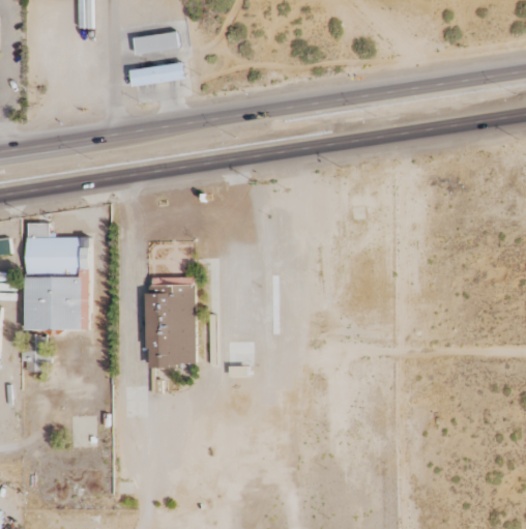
[(134,52),(177,49),(175,32),(132,35),(134,52)]
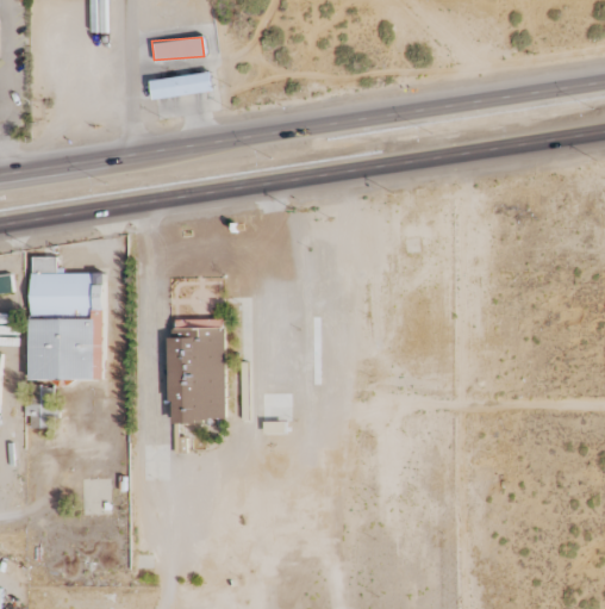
[(149,98),(210,92),(209,73),(148,79),(149,98)]
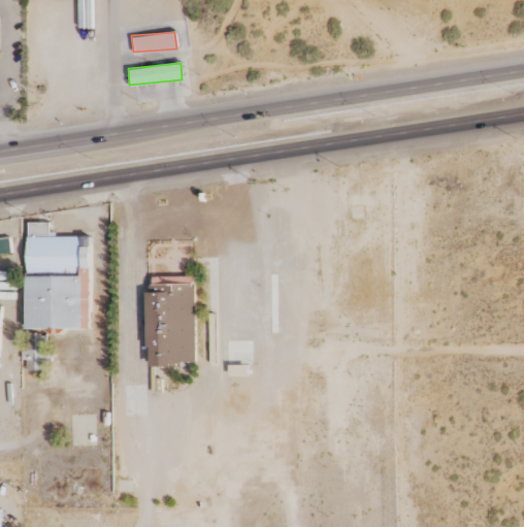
[(24,328),(89,328),(89,235),(46,235),(46,222),(24,222),(24,328)]
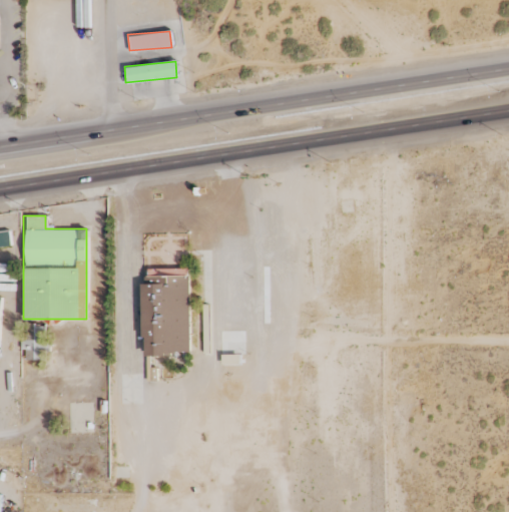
[(12,264),(0,263),(0,271),(11,272),(12,264)]
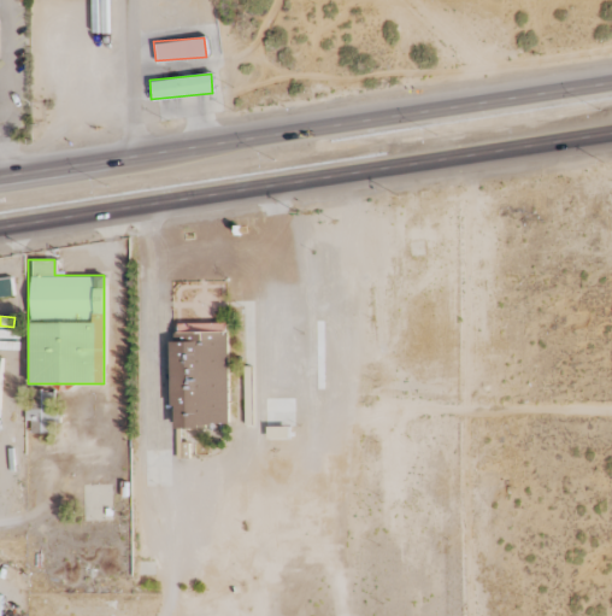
[(223,322),(169,323),(170,406),(172,406),(174,426),(225,426),(223,322)]
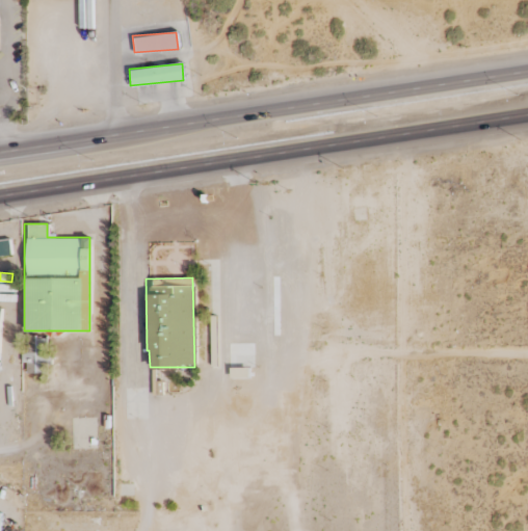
[(45,336),(24,336),(24,352),(20,352),(19,362),(25,362),(25,373),(44,373),(45,336)]
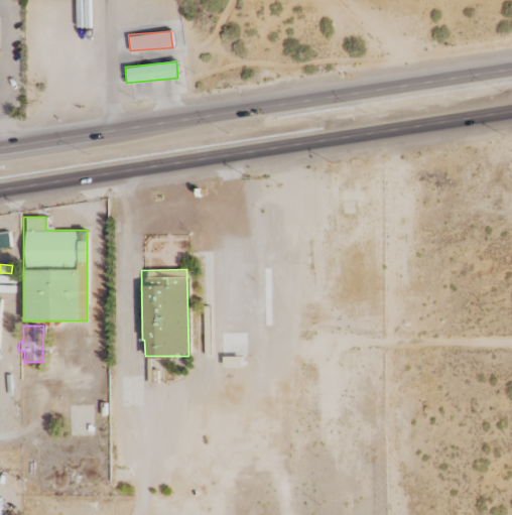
[(155,369),(146,369),(146,383),(155,383),(155,369)]
